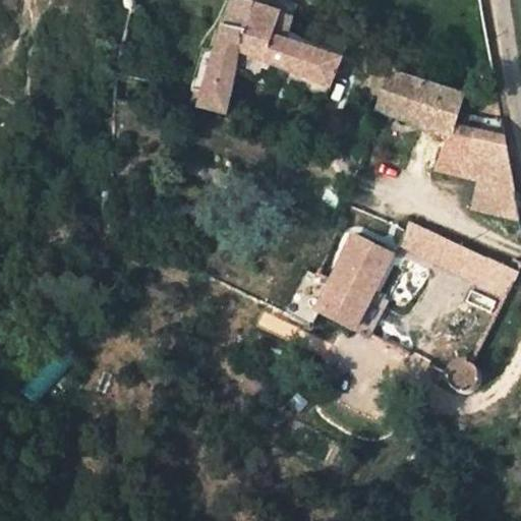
[(228,0),(222,22),(197,105),(227,113),(240,53),(333,88),(342,56),(287,39),(294,14),(271,8),(272,0),(228,0)]
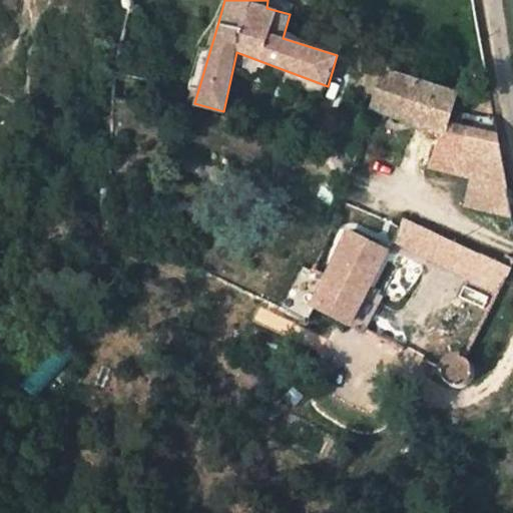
[(385,69),(371,105),(444,132),(432,165),(471,178),(464,207),(511,218),(493,104),(385,69)]
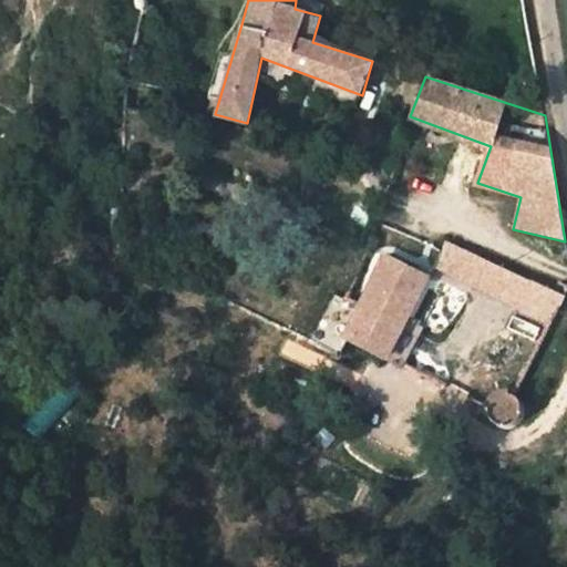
[(550,322),(564,291),(445,240),(432,271),(550,322)]
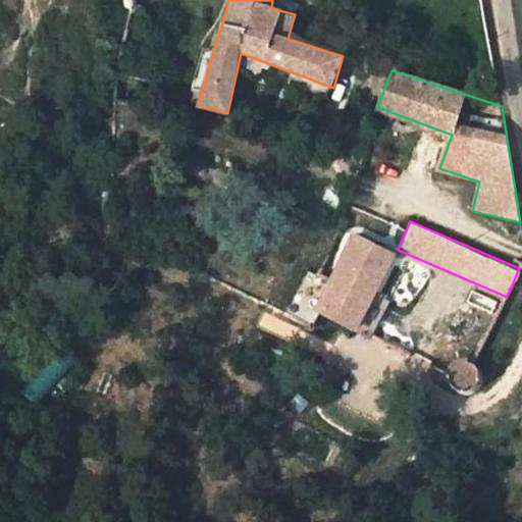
[(321,316),(353,331),(393,257),(355,240),(314,312),(321,316)]
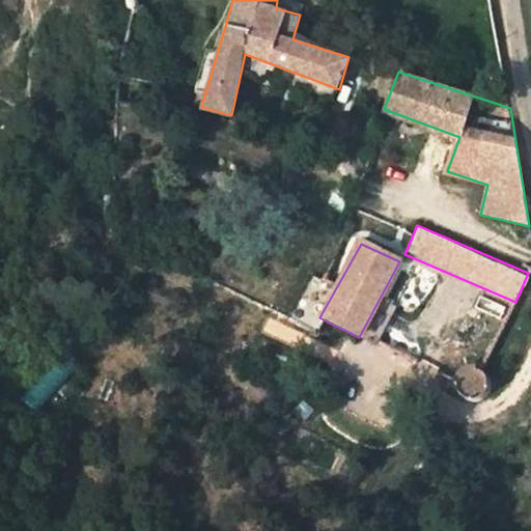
[(463,360),(448,383),(472,398),(486,374),(463,360)]
